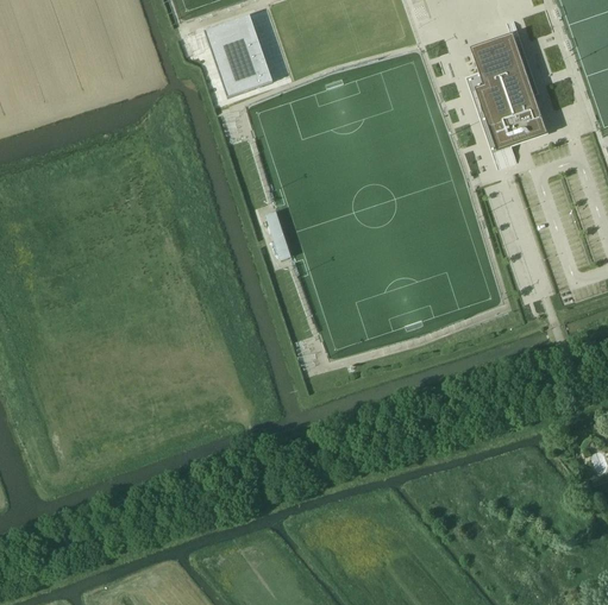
[(204,30),(226,96),(271,81),(249,14),(204,30)]
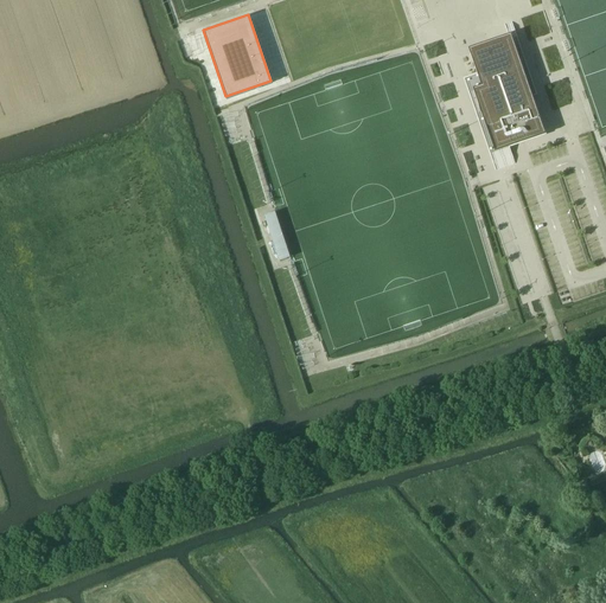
[(510,33),(531,94),(536,92),(515,31),(510,33)]
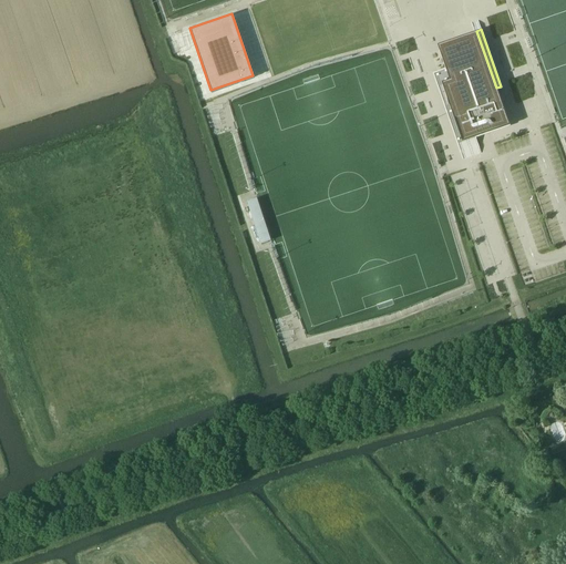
[(461,134),(462,140),(474,135),(508,123),(496,88),(476,31),(474,31),(438,44),(446,67),(450,79),(442,82),(461,134)]
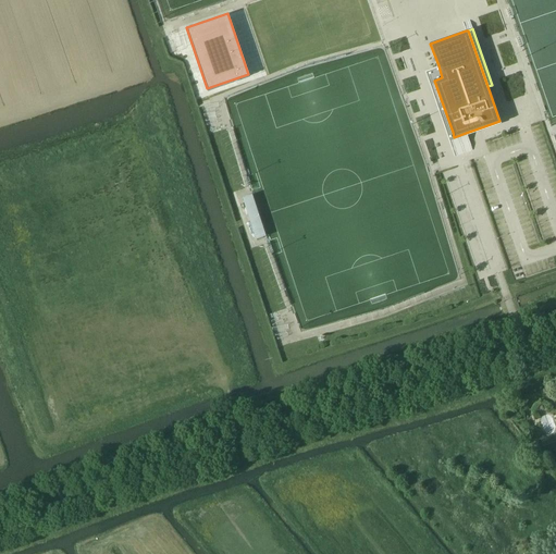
[(442,77),(439,65),(425,70),(448,138),(454,137),(434,81),(442,77)]
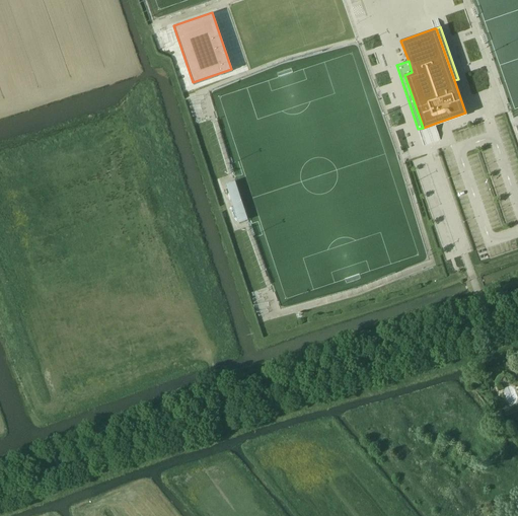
[(237,222),(246,219),(234,180),(225,183),(237,222)]
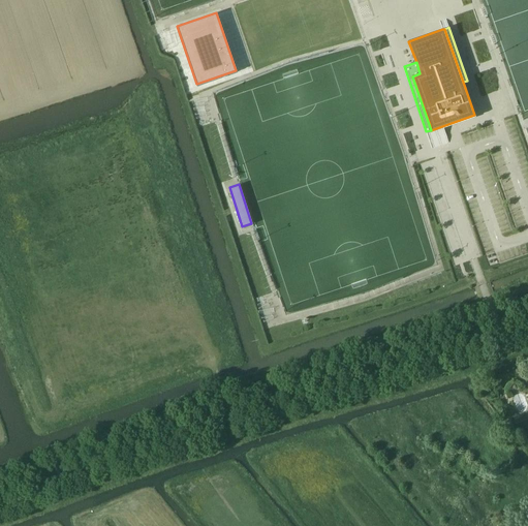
[(506,403),(500,406),(503,414),(509,411),(506,403)]
